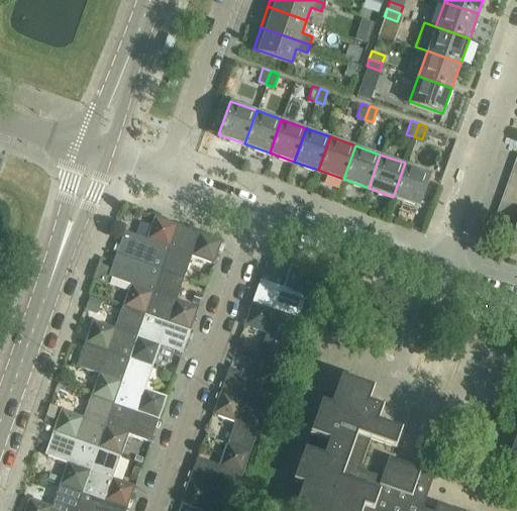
[(430,172),(405,163),(393,197),(418,205),(427,181),(430,172)]
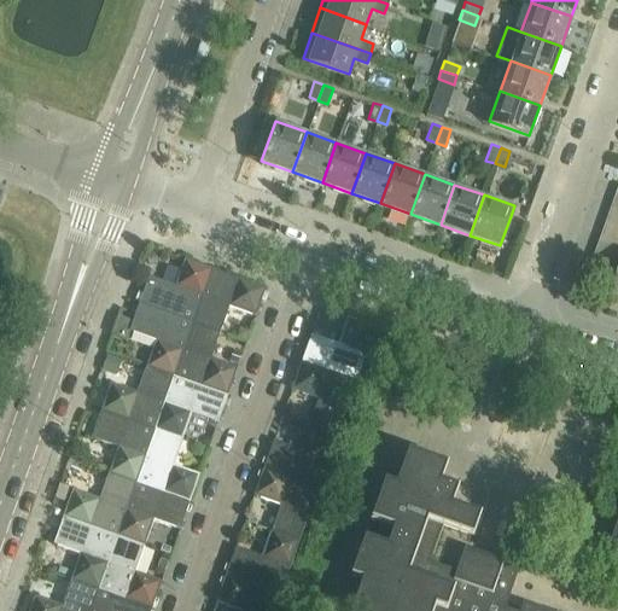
[(617,211),(611,210),(606,223),(617,227),(617,211)]
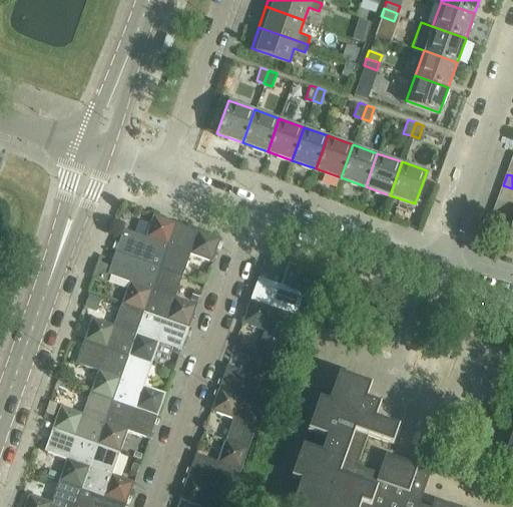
[(430,181),(424,179),(415,203),(422,205),(430,181)]
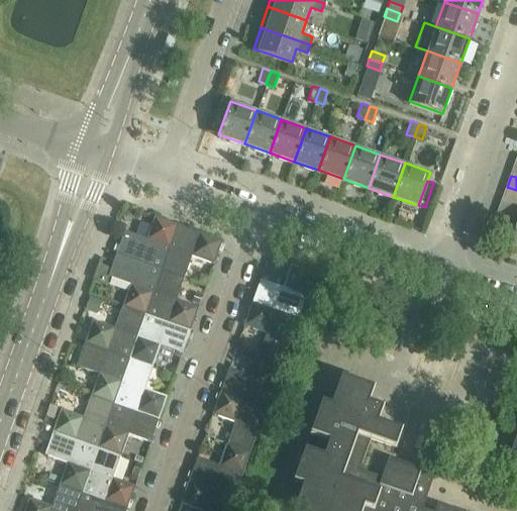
[(516,190),(507,187),(503,198),(516,202),(516,190)]
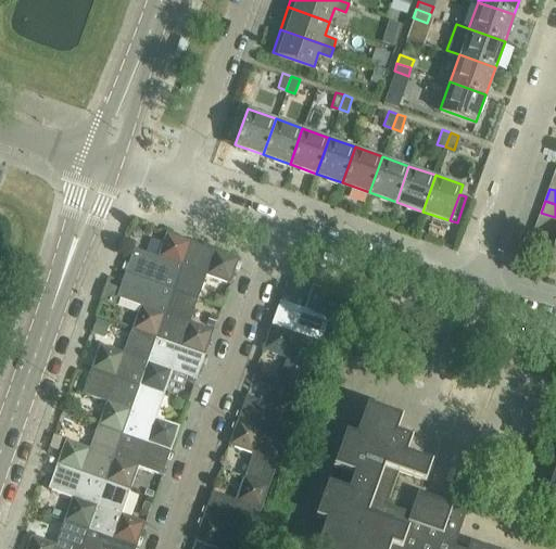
[(555,217),(541,213),(536,224),(555,230),(555,217)]
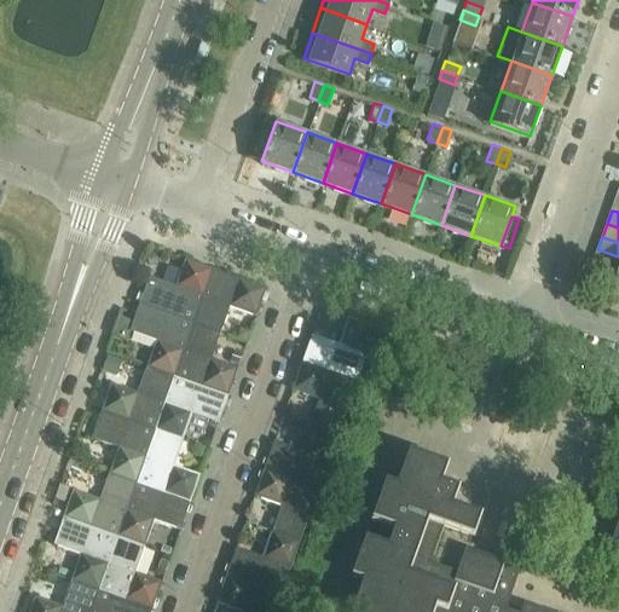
[(593,264),(618,273),(618,257),(597,249),(593,264)]
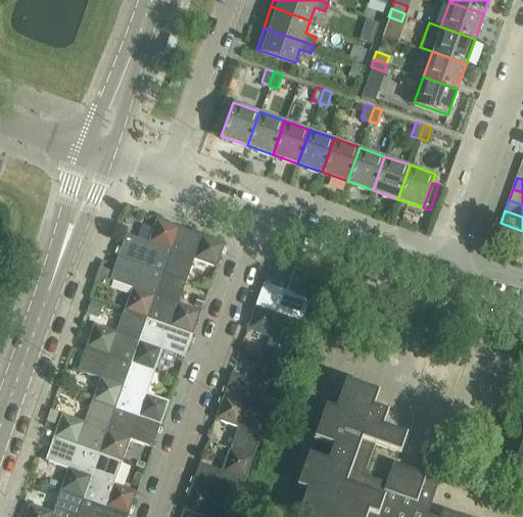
[(126,231),(117,254),(162,271),(179,225),(156,217),(148,239),(126,231)]
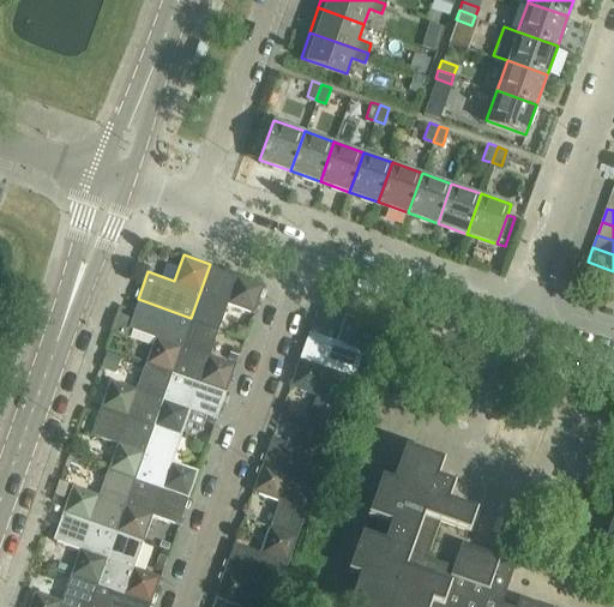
[(264,283),(210,264),(191,318),(218,328),(228,301),(254,311),(264,283)]
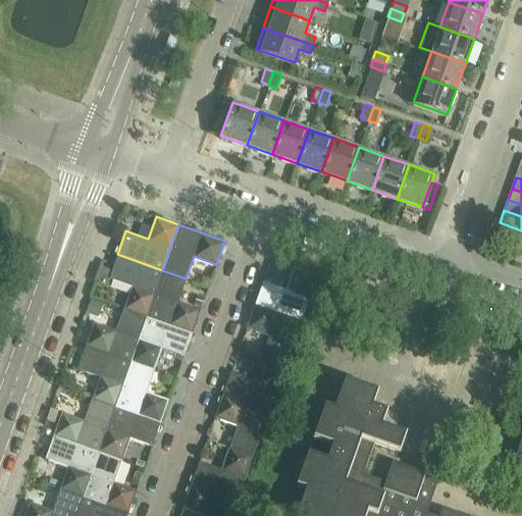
[(162,270),(117,254),(109,276),(132,285),(123,307),(147,315),(162,270)]
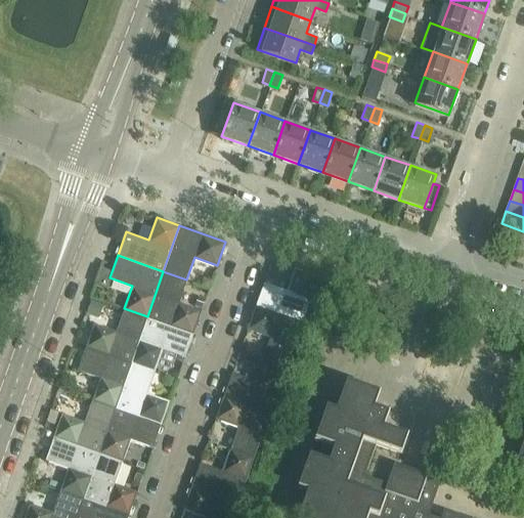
[(287,289),(264,281),(256,304),(302,320),(318,274),(295,266),(287,289)]
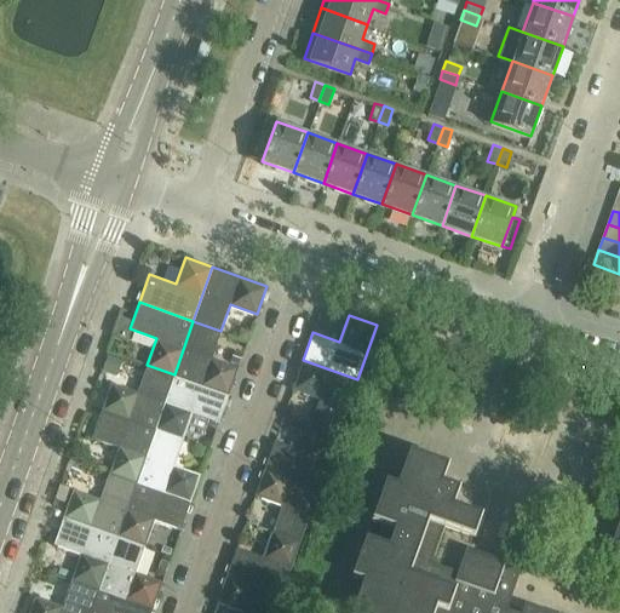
[(211,356),(220,331),(193,321),(174,374),(228,394),(237,366),(211,356)]
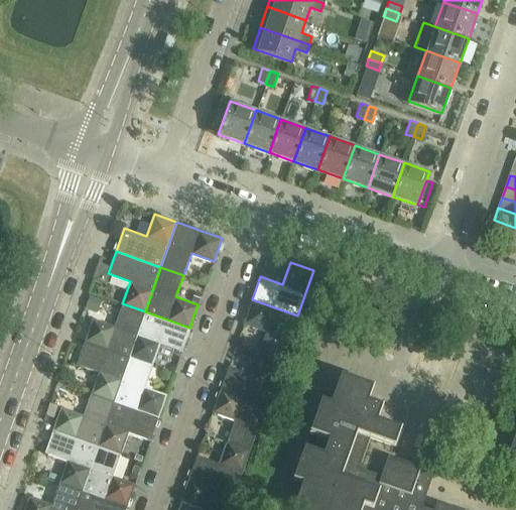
[(297,315),(252,299),(244,322),(266,330),(258,352),(281,360),(297,315)]
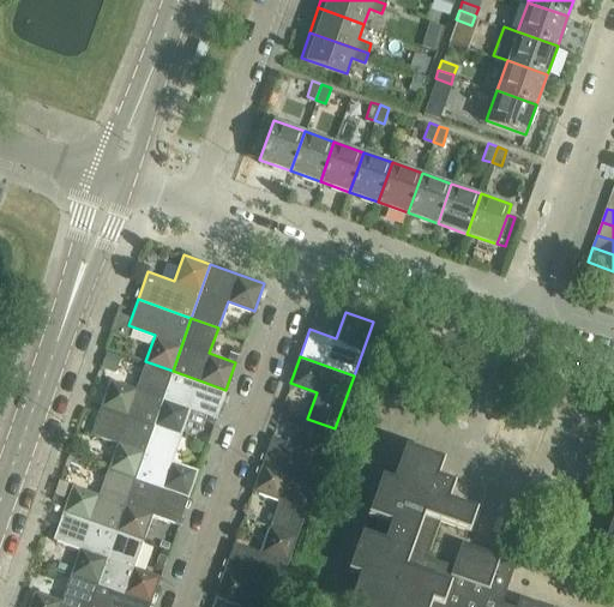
[(109,377),(100,404),(154,424),(173,371),(145,361),(136,386),(109,377)]
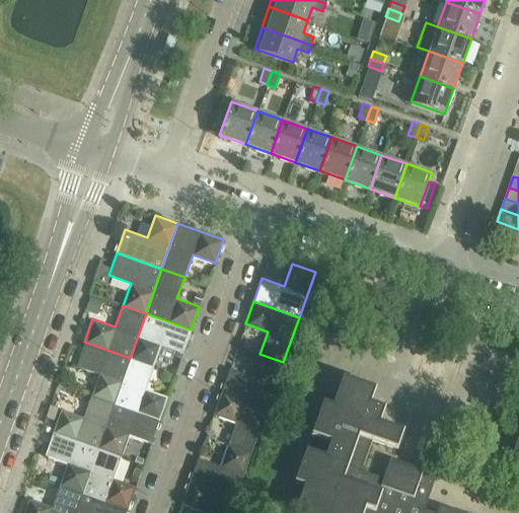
[(191,330),(146,313),(130,358),(153,366),(160,344),(182,352),(191,330)]
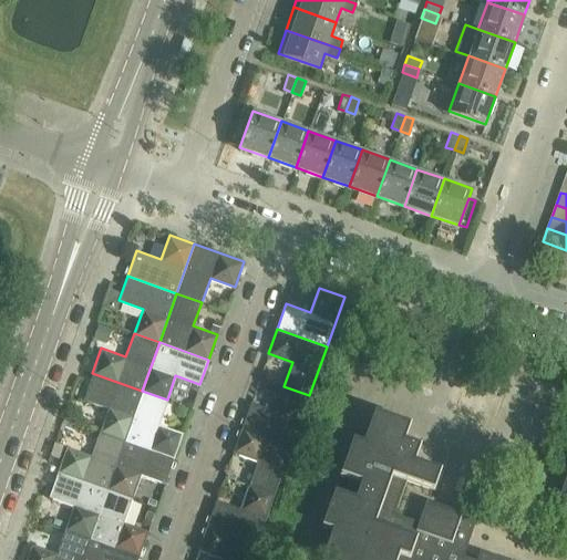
[(142,391),(92,373),(83,398),(107,406),(100,431),(124,439),(142,391)]
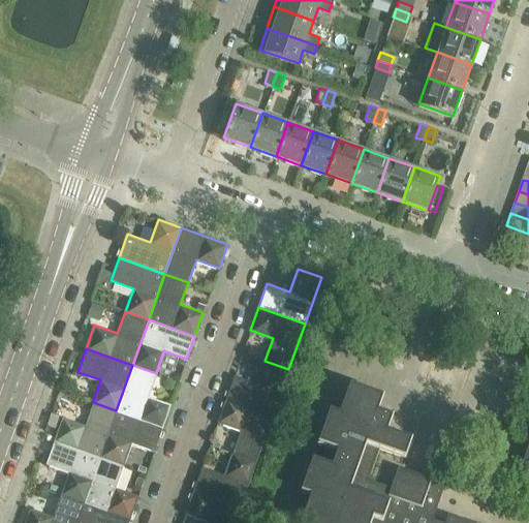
[(256,382),(234,374),(225,398),(272,414),(288,369),(265,361),(256,382)]
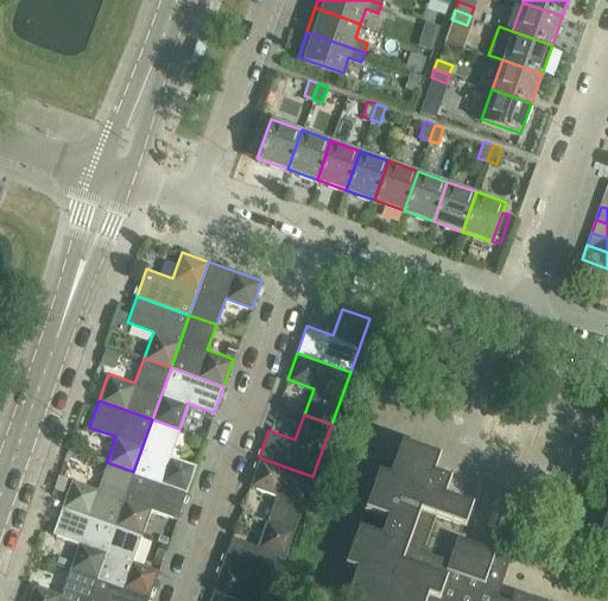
[(170,454),(179,429),(152,419),(133,472),(187,491),(196,463),(170,454)]
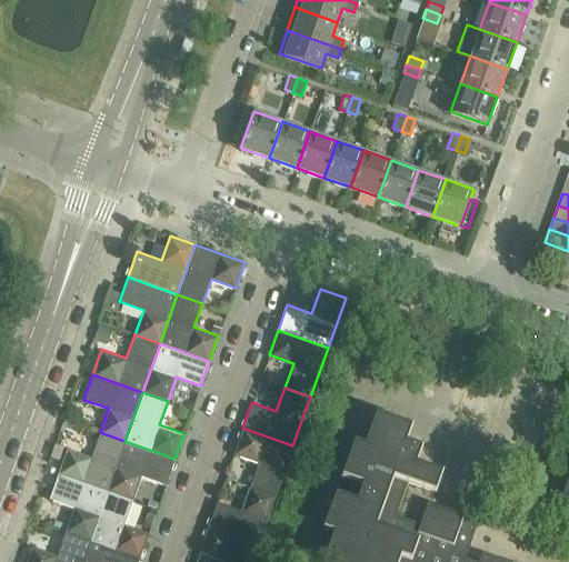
[(515,561),(481,550),(478,561),(465,557),(478,520),(428,502),(421,523),(397,514),(409,480),(433,489),(440,471),(415,462),(420,445),(405,440),(410,424),(376,412),(365,443),(355,440),(342,474),(363,481),(357,500),(336,492),(323,527),(333,530),(322,561),(325,561),(515,561)]
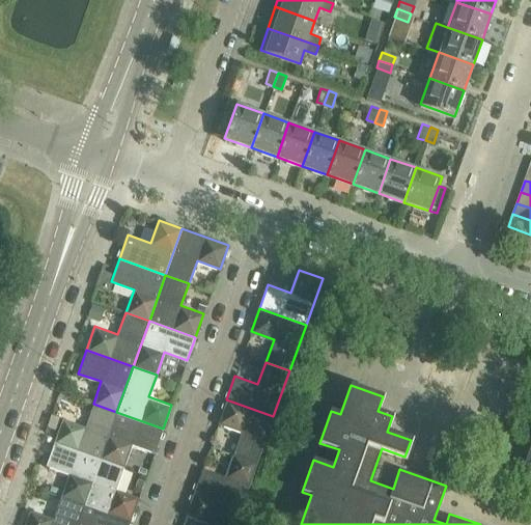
[(273,416),(226,399),(218,423),(241,431),(233,453),(257,462),(273,416)]
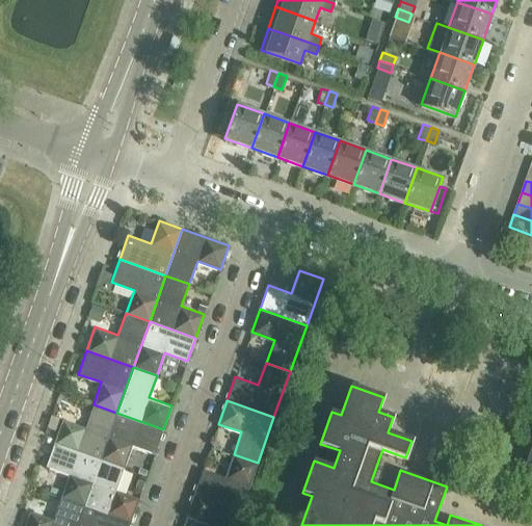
[(62,419),(54,442),(101,458),(116,413),(94,404),(85,426),(62,419)]
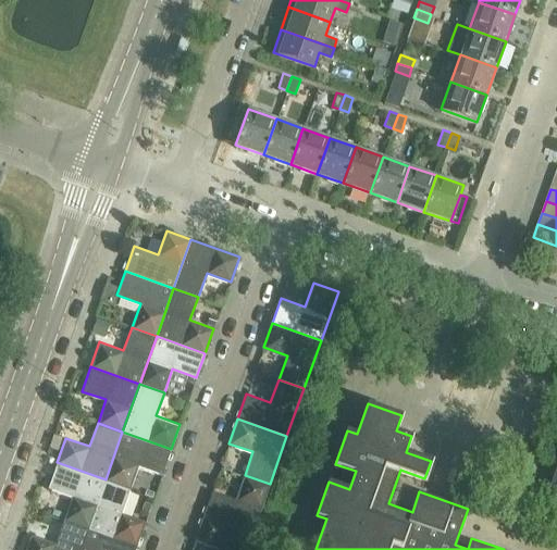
[(171,449),(122,432),(106,479),(130,488),(138,465),(162,473),(171,449)]
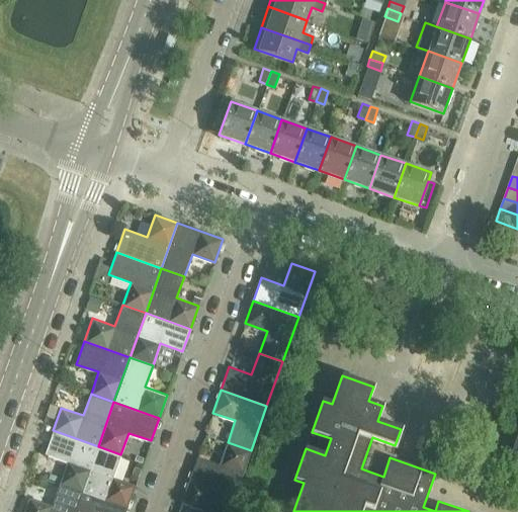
[(98,446),(53,430),(45,453),(67,461),(59,483),(82,491),(98,446)]
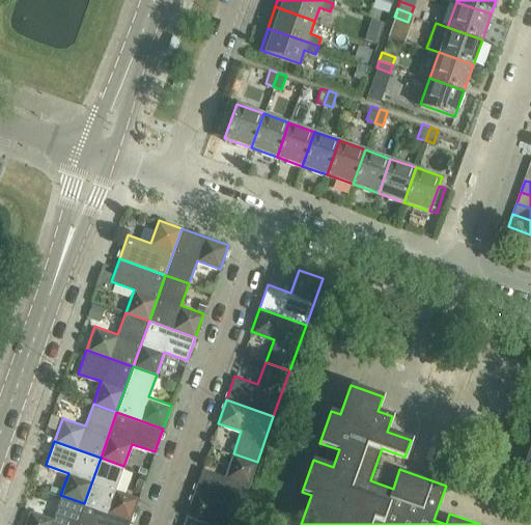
[(225,475),(202,468),(194,491),(241,507),(257,462),(233,453),(225,475)]
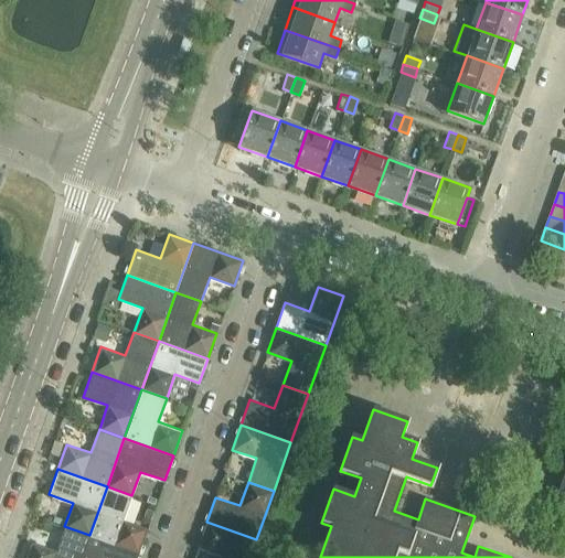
[(124,519),(131,495),(107,486),(89,535),(139,553),(148,527),(124,519)]
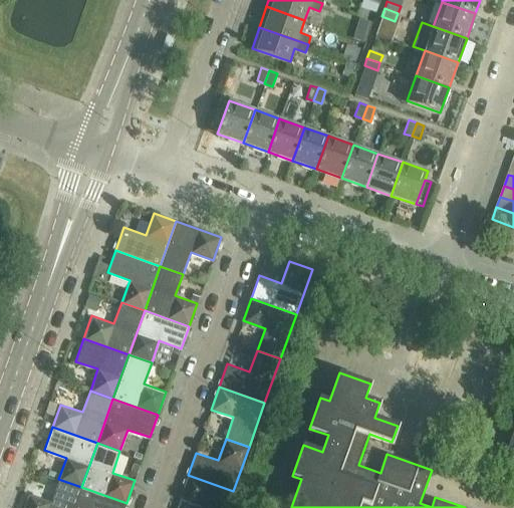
[(227,507),(233,491),(188,475),(180,498),(202,506),(201,507),(227,507)]
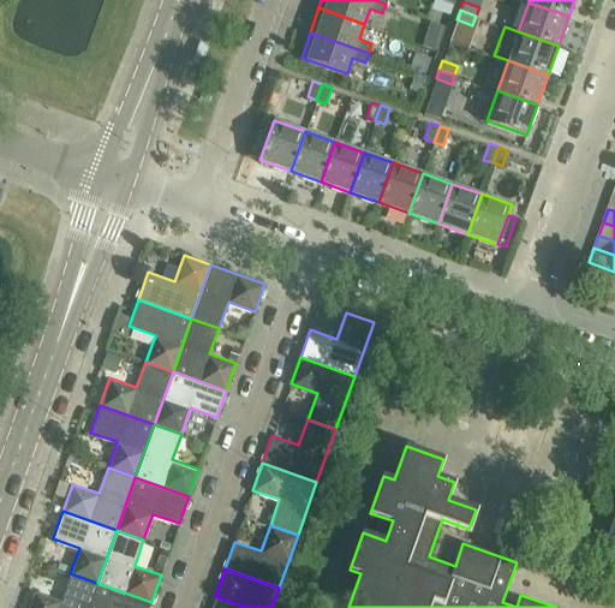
[(35,590),(28,607),(88,607),(97,583),(70,573),(61,598),(35,590)]
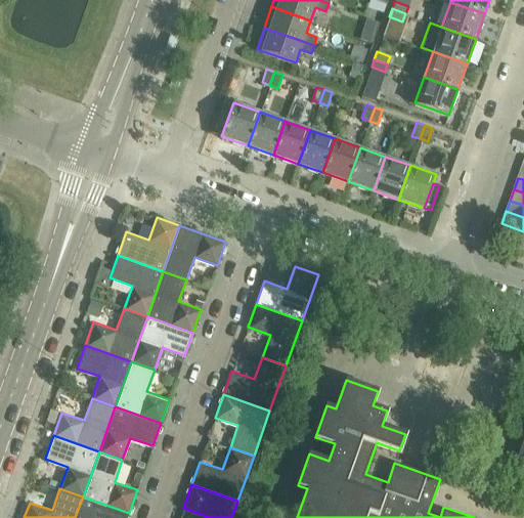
[(126,517),(129,513),(83,497),(75,517),(126,517)]
